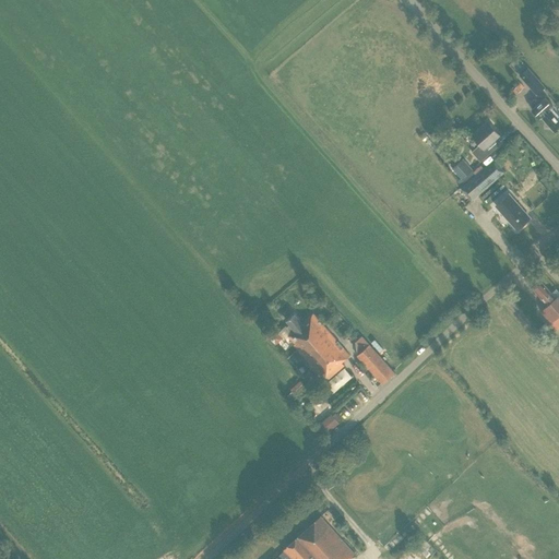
[(545,86),(527,68),(520,75),(536,94),(545,86)]
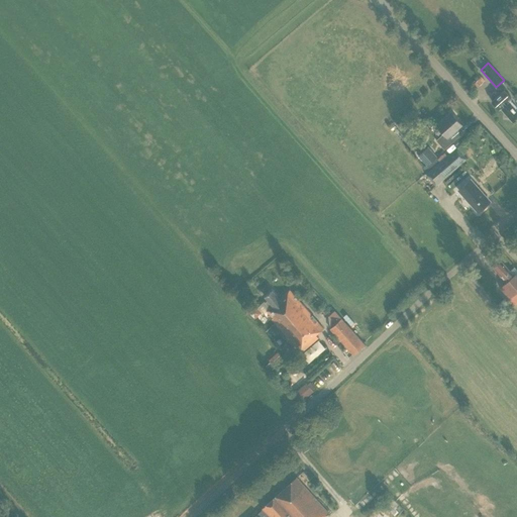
[(504,91),(503,92),(492,101),(499,109),(501,107),(502,109),(513,122),(516,117),(516,110),(510,102),(509,103),(508,101),(511,98),(504,91)]
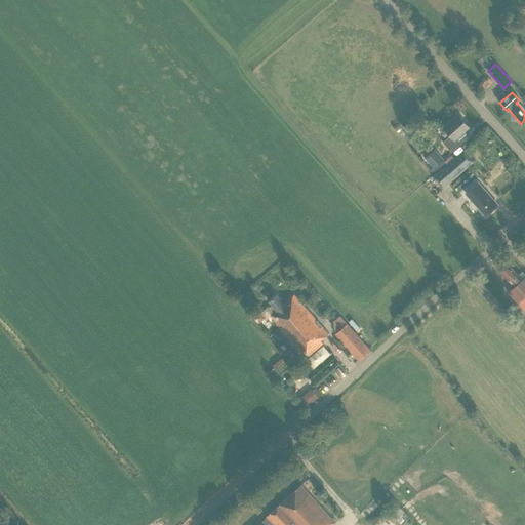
[(457,138),(470,127),(458,115),(444,128),(450,135),(443,143),(451,152),(461,143),(457,138)]
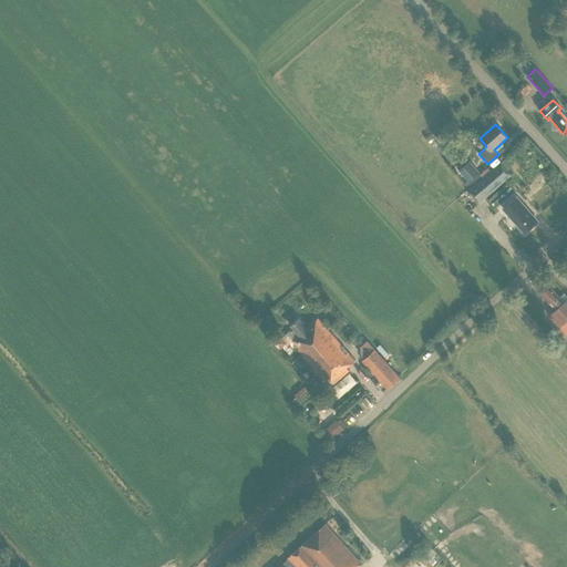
[(445,158),(449,152),(443,148),(439,154),(445,158)]
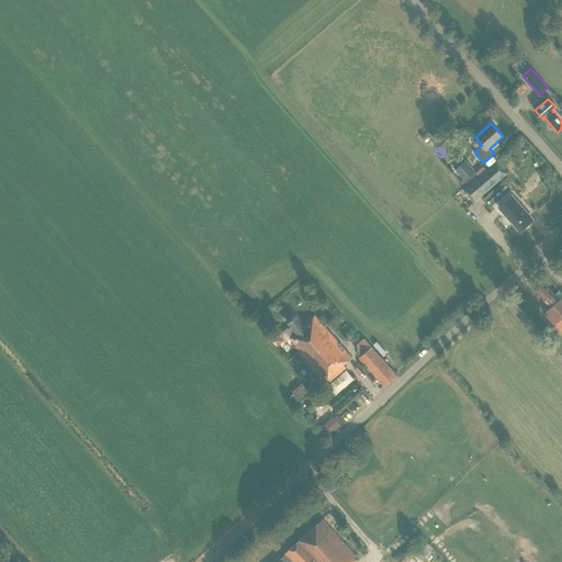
[(507,172),(496,159),(462,189),(473,201),(507,172)]
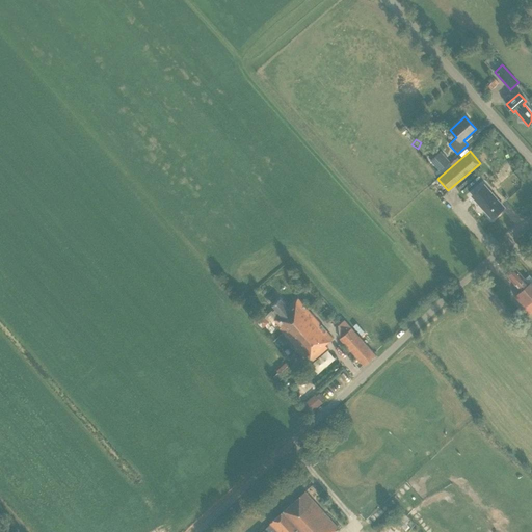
[(449,161),(441,152),(431,160),(440,169),(449,161)]
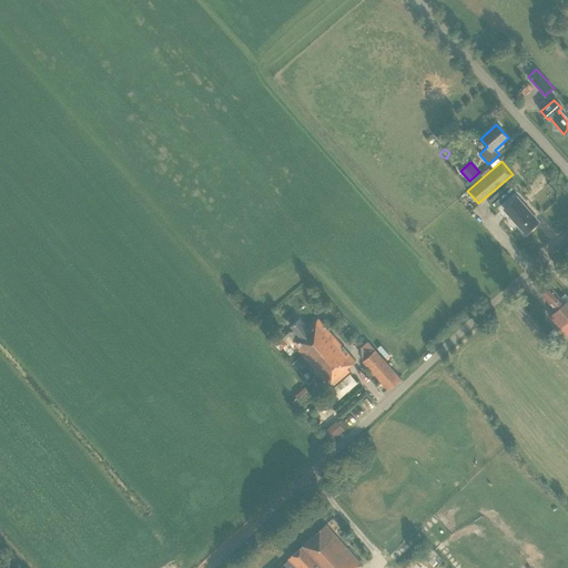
[(516,198),(504,209),(525,232),(538,221),(516,198)]
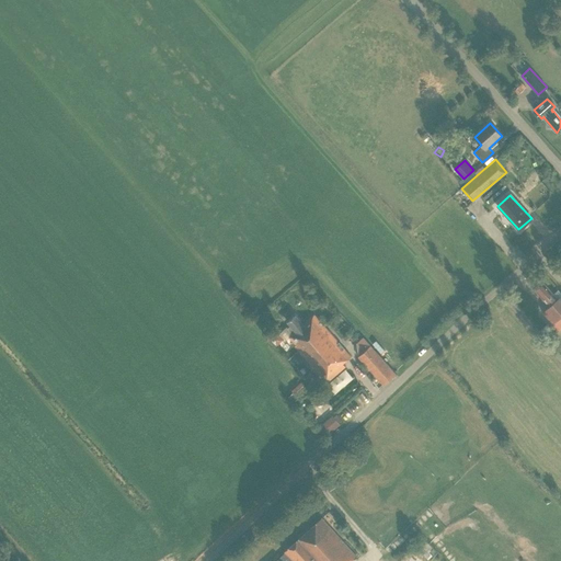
[(542,312),(558,330),(560,327),(560,295),(557,298),(544,284),(536,290),(549,306),(542,312)]
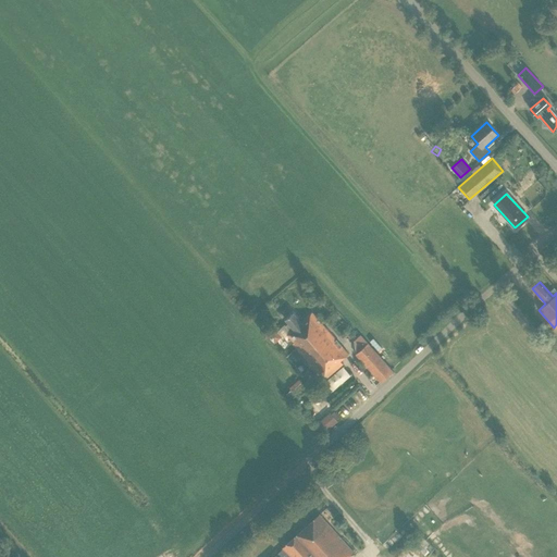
[(341,361),(348,354),(312,312),(301,322),(293,312),(285,320),(293,329),(286,335),(324,380),(343,364),(341,361)]
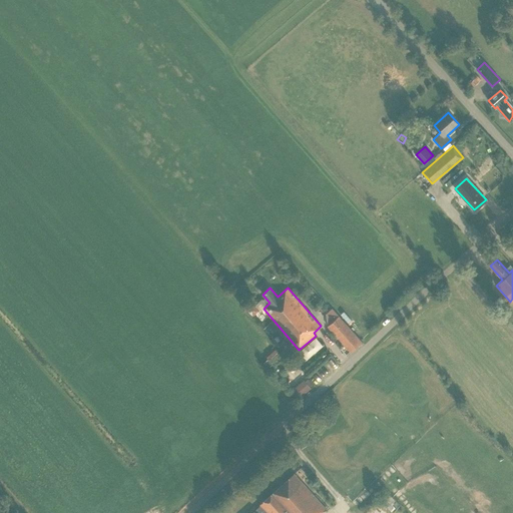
[(351,352),(362,342),(339,316),(328,326),(351,352)]
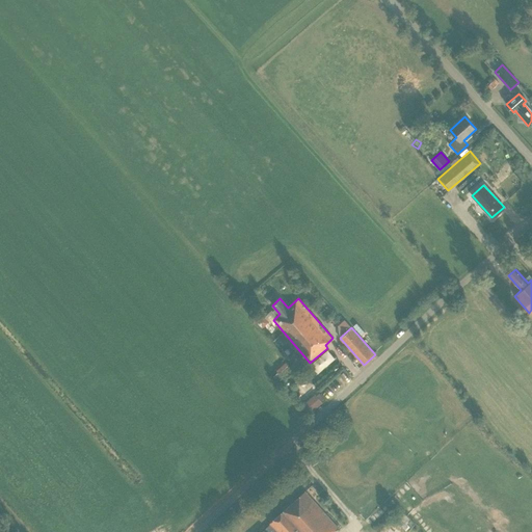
[(338,353),(334,357),(339,364),(343,361),(338,353)]
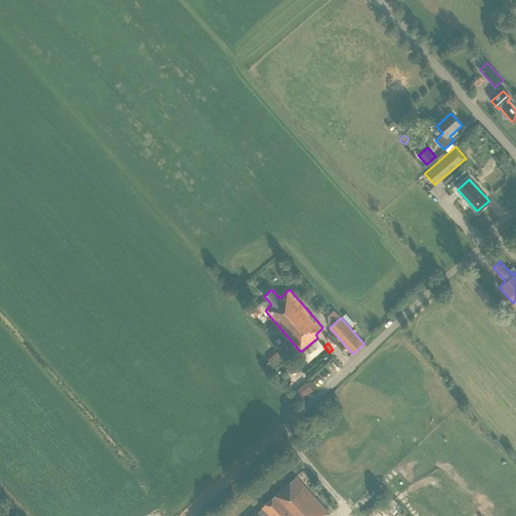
[(267,359),(272,364),(281,356),(276,351),(267,359)]
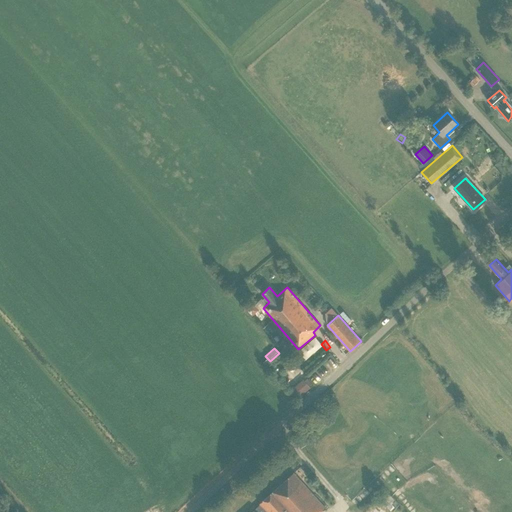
[(313,383),(321,377),(316,370),(307,377),(313,383)]
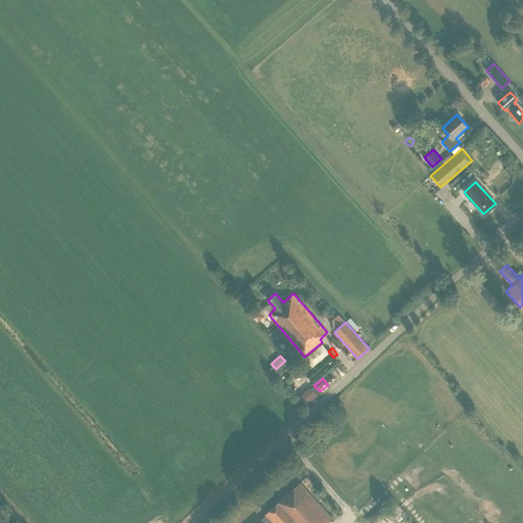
[(317,395),(312,389),(302,397),(307,402),(317,395)]
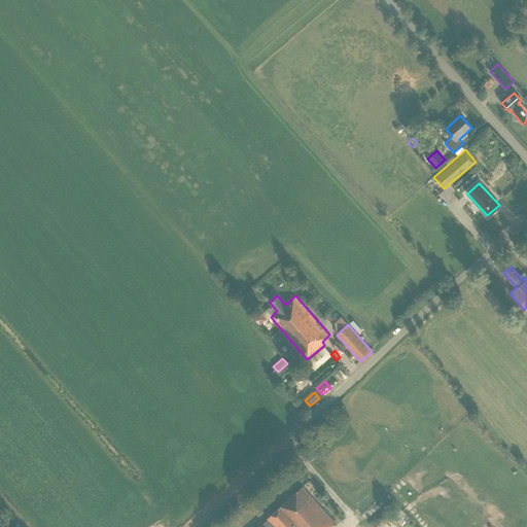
[(332,526),(336,525),(303,488),(268,520),(269,521),(261,526),(332,526)]
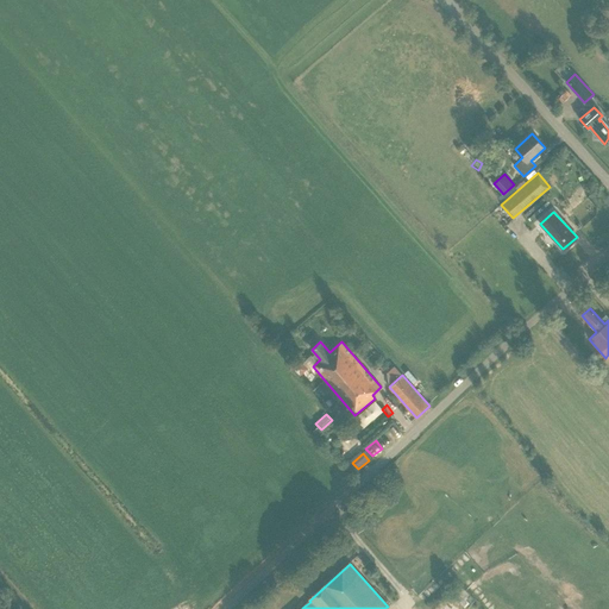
[(440,608),(449,608),(453,604),(447,598),(439,608),(440,608)]
